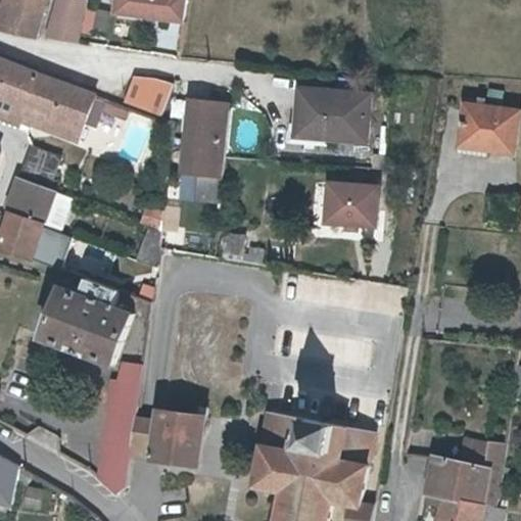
[(1,0),(0,6),(0,32),(38,41),(46,0),(1,0)]
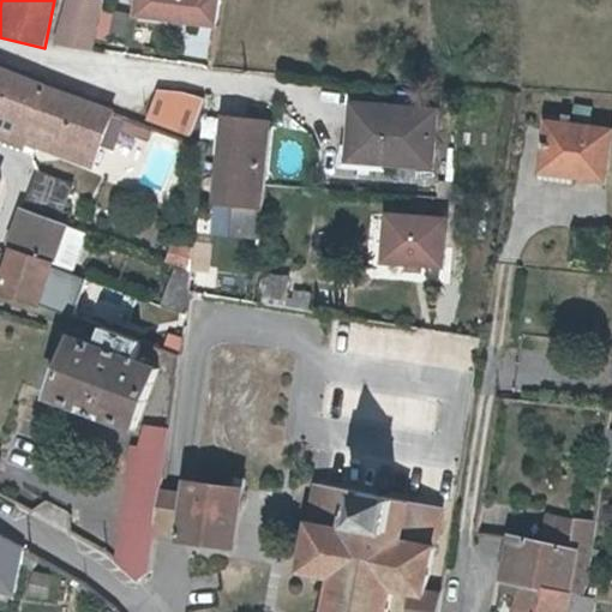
[(114,7),(79,0),(65,0),(60,22),(85,27),(81,51),(103,57),(114,7)]
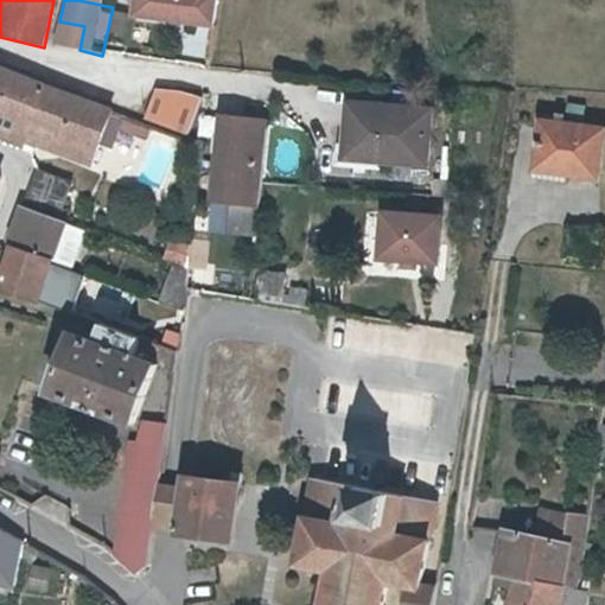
[(125,0),(125,21),(209,25),(210,0),(125,0)]
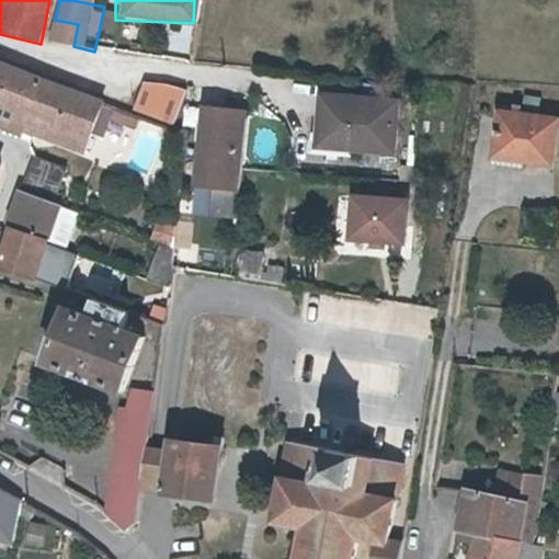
[(78,24),(55,20),(50,41),(73,46),(78,24)]
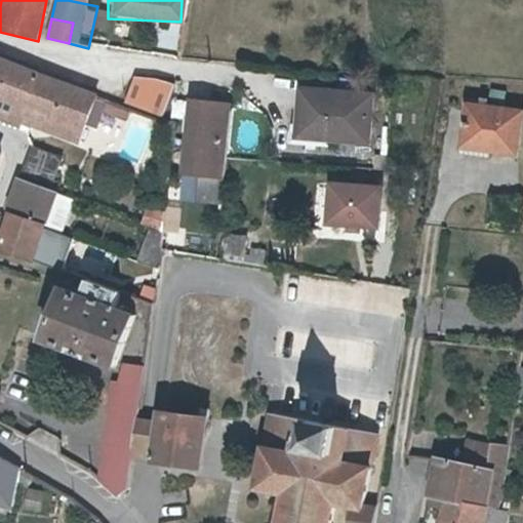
[(40,78),(0,63),(0,121),(22,129),(24,123),(28,111),(40,78)]
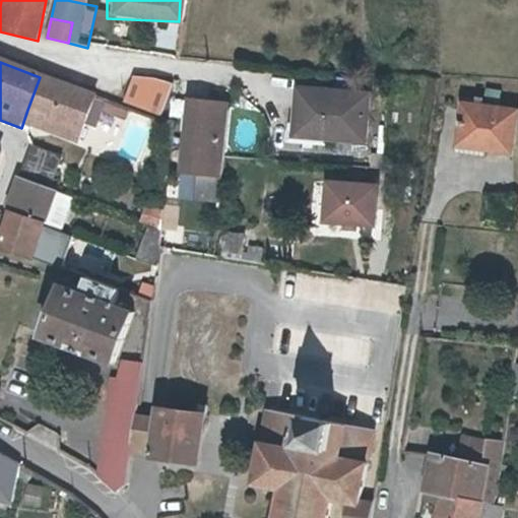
[(131,75),(122,106),(158,117),(169,85),(152,78),(131,75)]
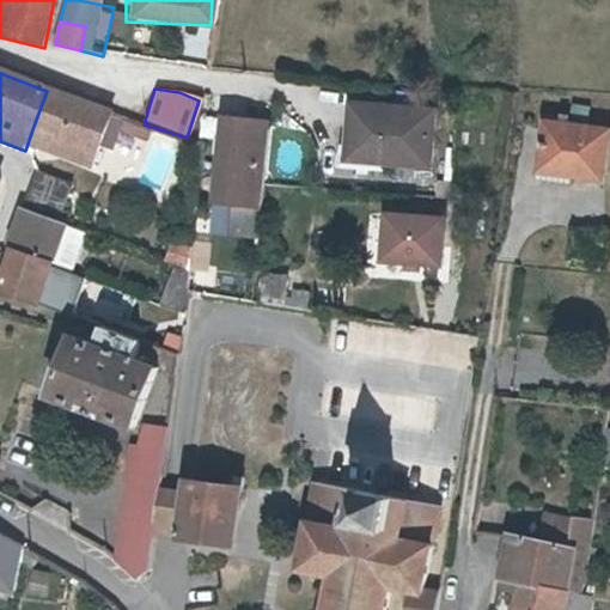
[(47,91),(32,129),(98,152),(104,134),(117,139),(124,119),(47,91)]
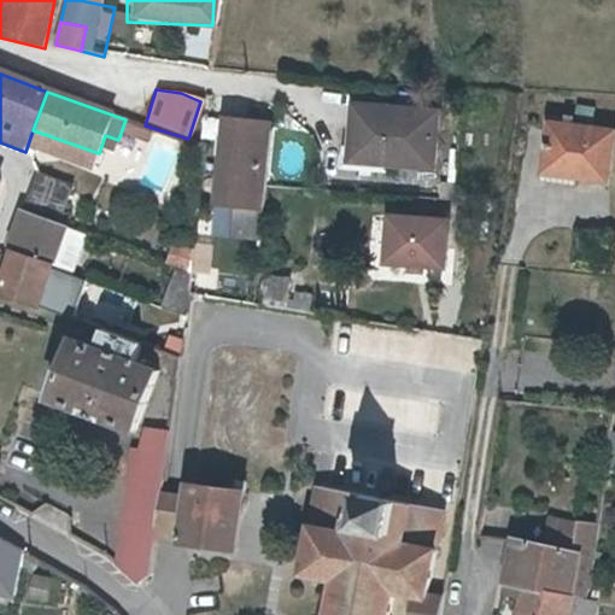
[(434,109),(350,103),(345,152),(381,154),(381,160),(431,164),(434,109)]
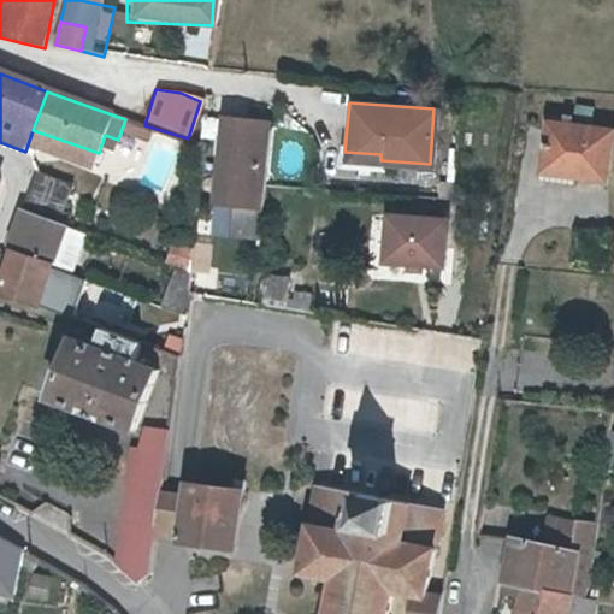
[(226,147),(230,117),(219,116),(216,146),(226,147)]
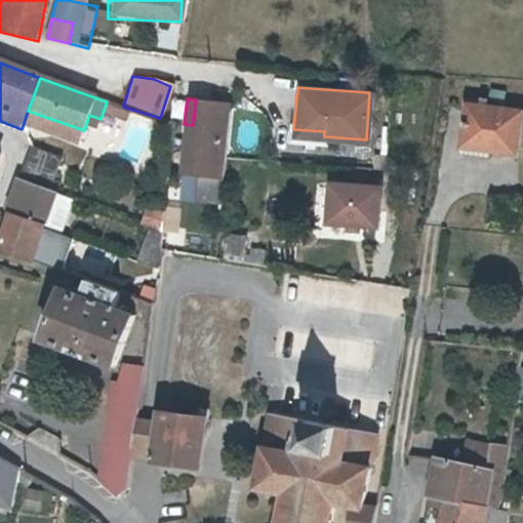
[(194,190),(193,200),(216,202),(228,103),(196,99),(193,125),(184,124),(178,172),(204,175),(203,180),(195,180),(194,190)]
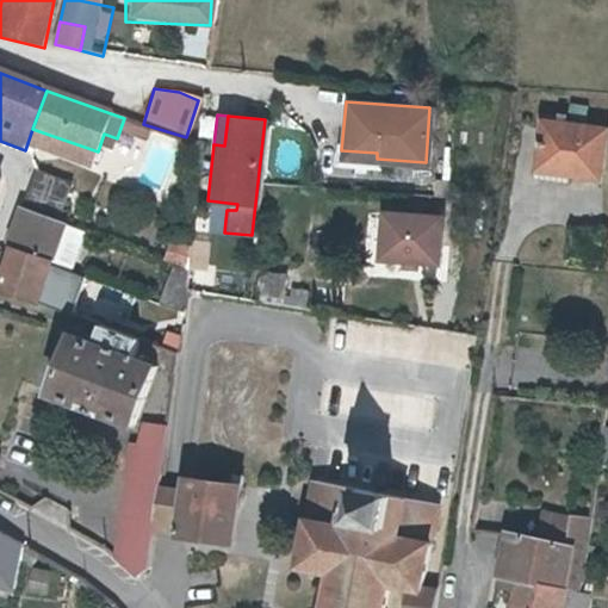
[(566,168),(565,174),(591,179),(600,131),(539,122),(532,163),(566,168)]
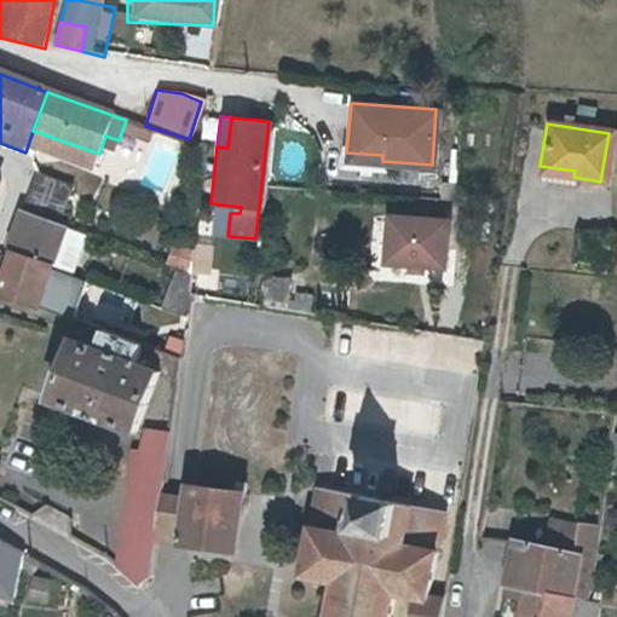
[(33,131),(28,145),(93,169),(99,154),(33,131)]
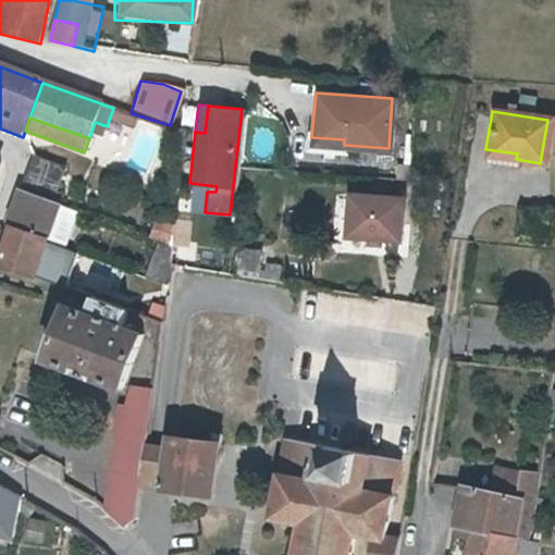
[(311,137),(306,136),(305,148),(344,150),(344,145),(344,139),(311,137)]
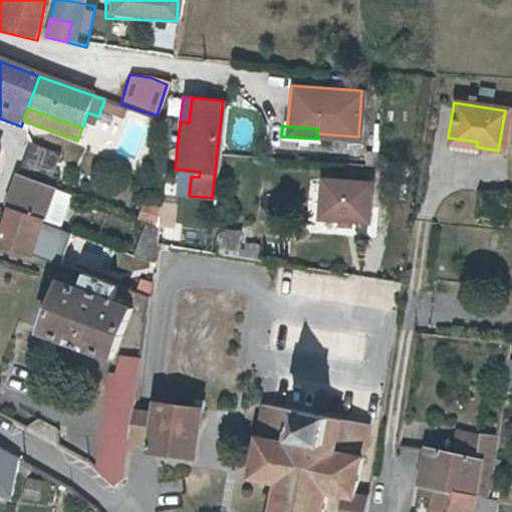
[(477,142),(448,138),(446,155),(474,160),(476,147),(477,142)]
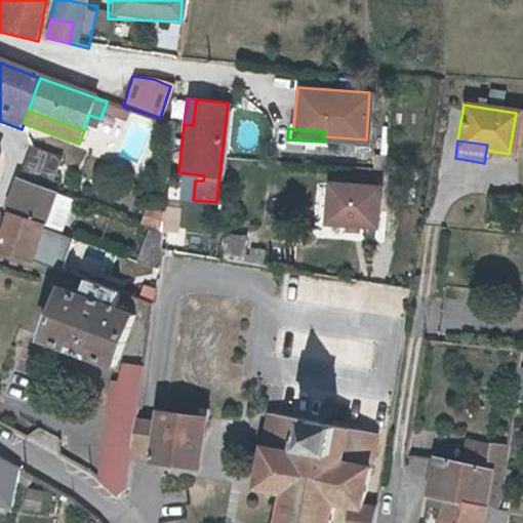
[(50,192),(61,158),(33,149),(22,180),(50,192)]
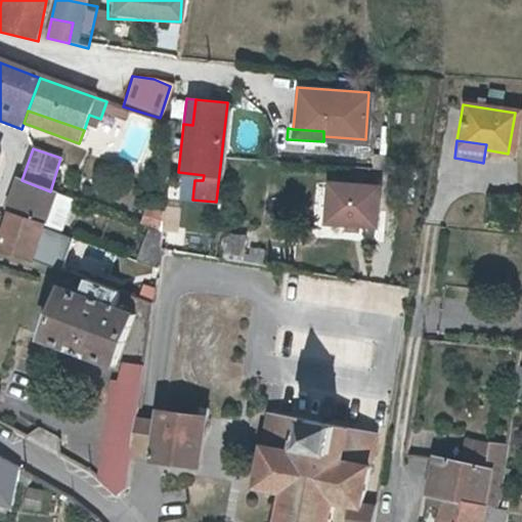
[(45,222),(55,193),(50,191),(22,180),(12,210),(45,222)]
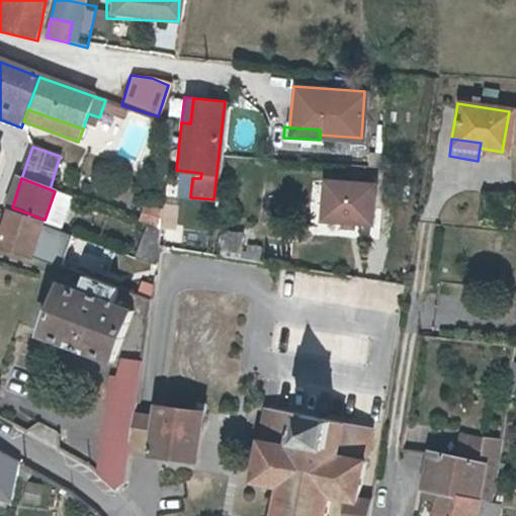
[(373,182),(322,180),(320,220),(340,221),(340,226),(350,227),(350,222),(370,223),(373,182)]
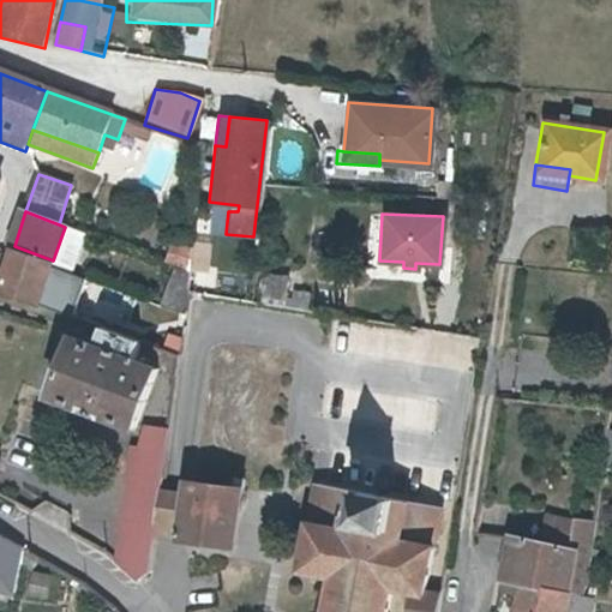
[(205,231),(226,234),(227,222),(207,220),(205,231)]
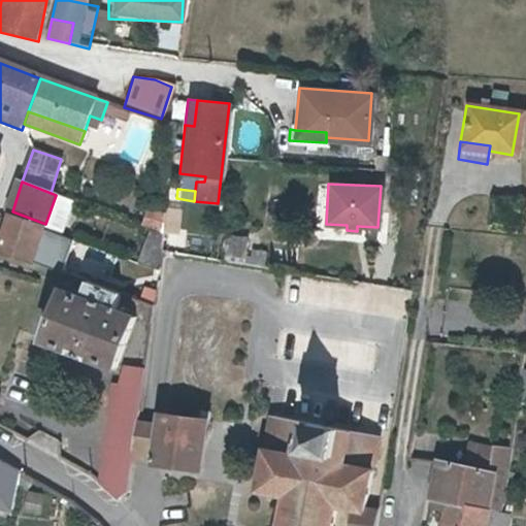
[(74,201),(56,195),(45,224),(43,231),(62,237),(74,201)]
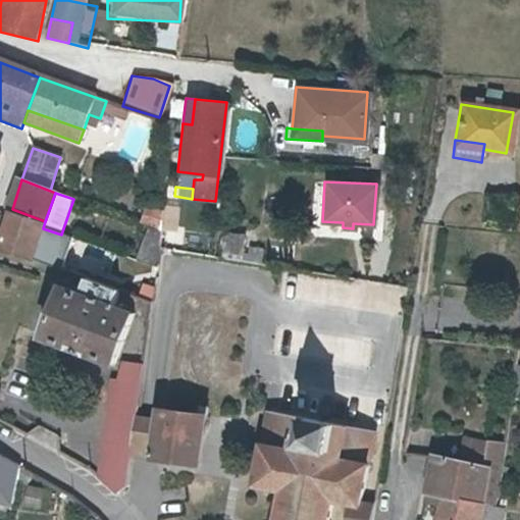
[(28,258),(32,260),(43,228),(10,217),(0,246),(0,249),(28,258)]
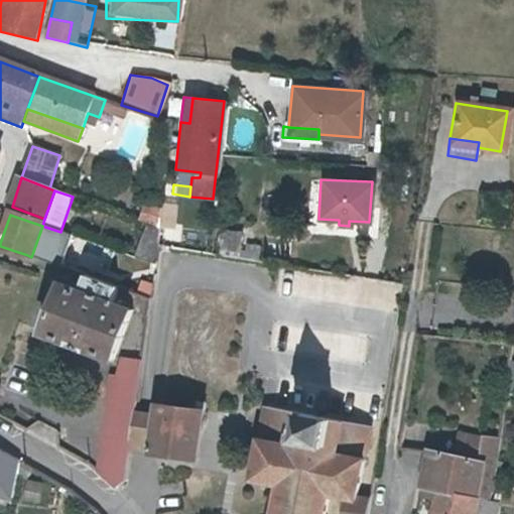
[(225,256),(230,256),(254,260),(256,248),(237,244),(238,236),(217,233),(213,254),(225,256)]
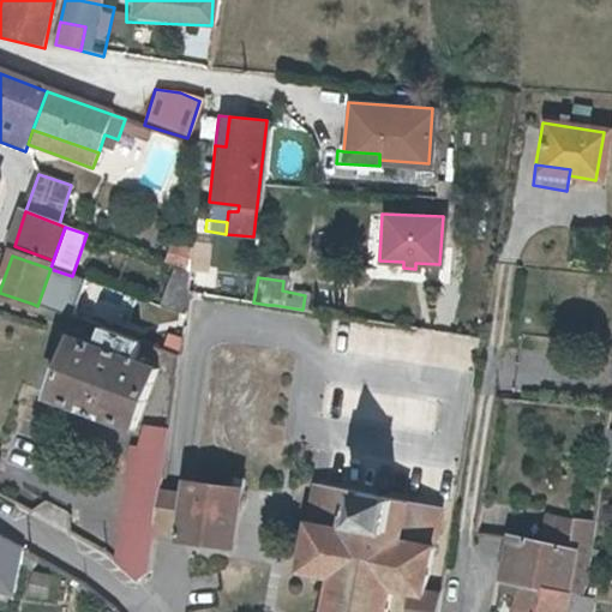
[(126,357),(132,340),(103,329),(97,348),(72,339),(52,397),(135,425),(153,366),(126,357)]
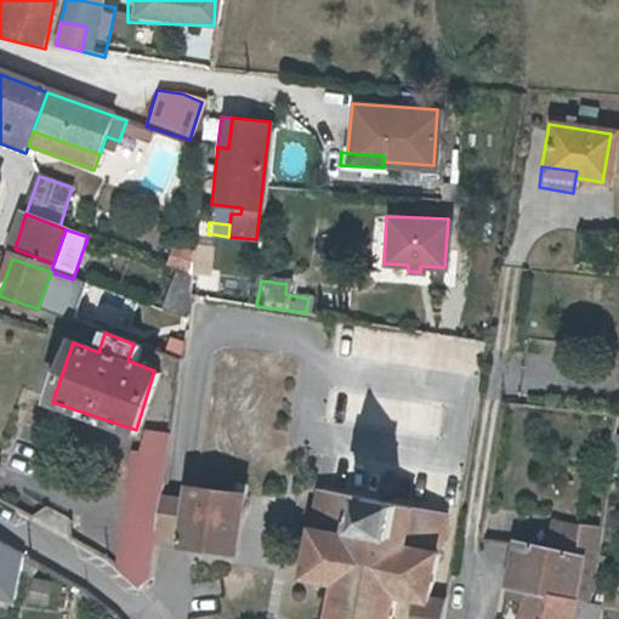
[(151,543),(151,539),(153,518),(157,498),(155,497),(157,493),(158,483),(162,454),(164,435),(141,432),(138,454),(131,453),(114,571),(142,597),(151,543)]
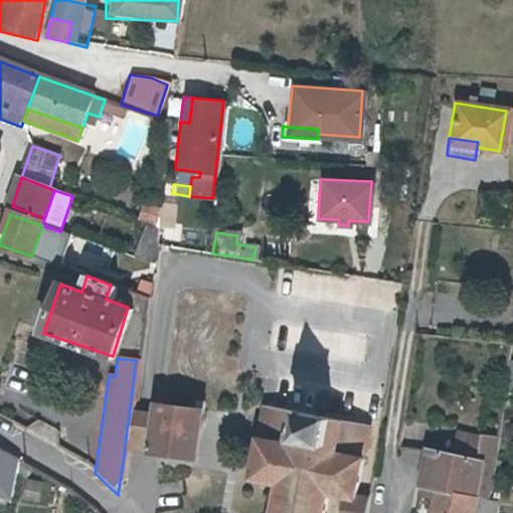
[(152,415),(149,439),(148,450),(148,451),(192,457),(199,401),(191,400),(190,408),(153,403),(152,411),(152,415)]
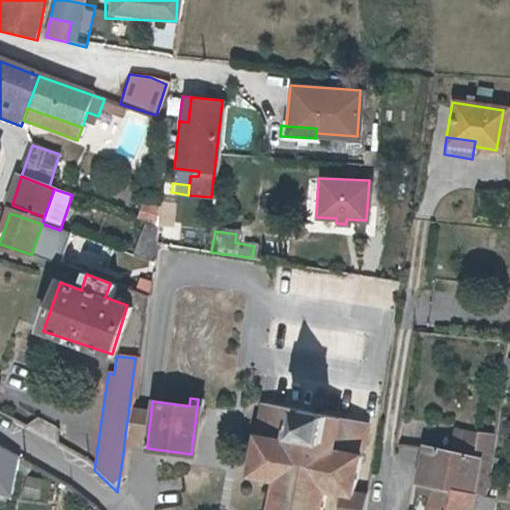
[(365,421),(327,414),(323,441),(293,436),(298,409),(260,400),(256,422),(247,475),(274,479),(271,496),(270,502),(268,509),(318,509),(323,488),(339,491),(335,509),(362,509),(365,495),(352,493),(365,421)]
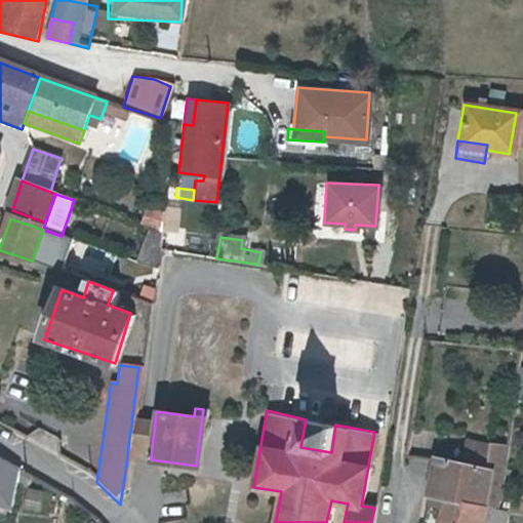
[(155,419),(132,416),(127,458),(151,459),(155,419)]
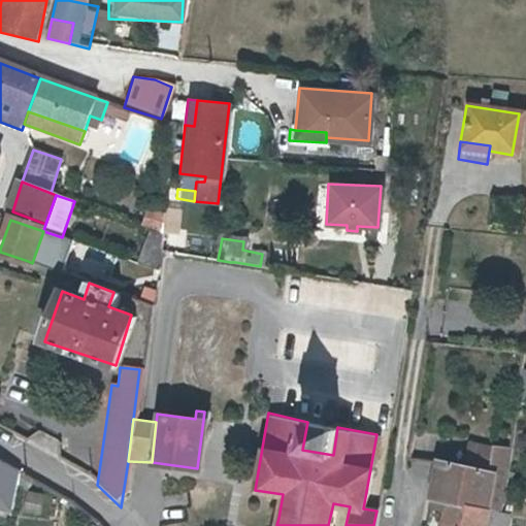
[(337,427),(307,422),(302,450),(333,455),(337,427)]
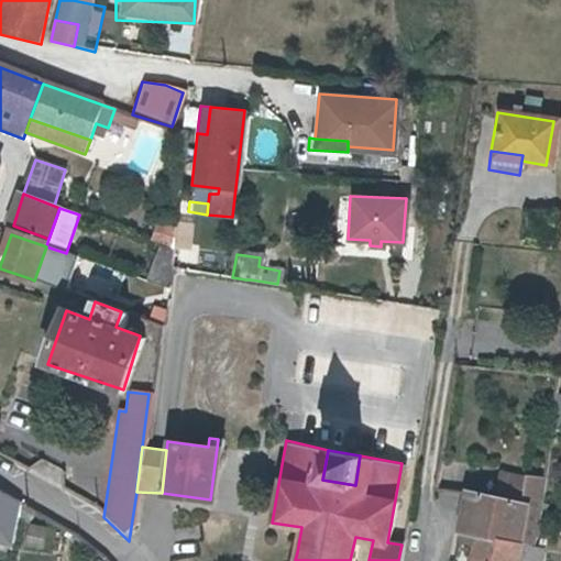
[(454,530),(518,543),(531,546),(538,508),(541,479),(518,475),(518,480),(492,475),(488,497),(487,497),(458,491),(454,530)]
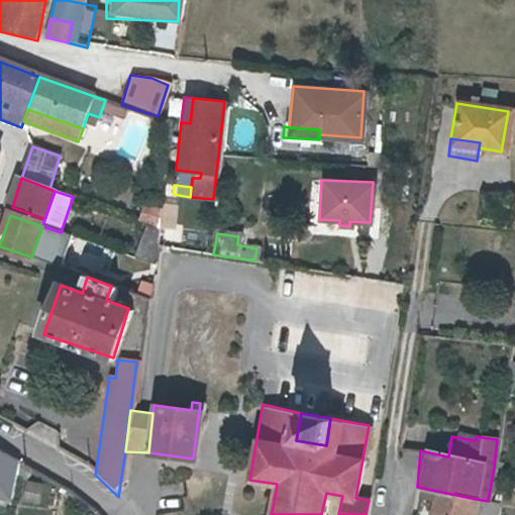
[(0,497),(8,499),(13,450),(0,448),(0,497)]
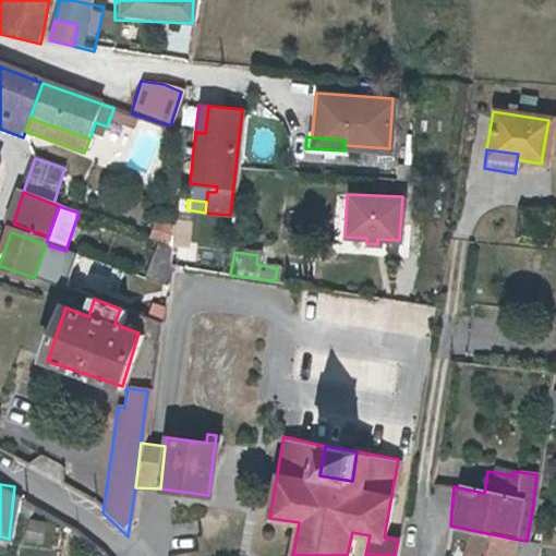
[(510,555),(514,539),(450,526),(447,555),(510,555)]
